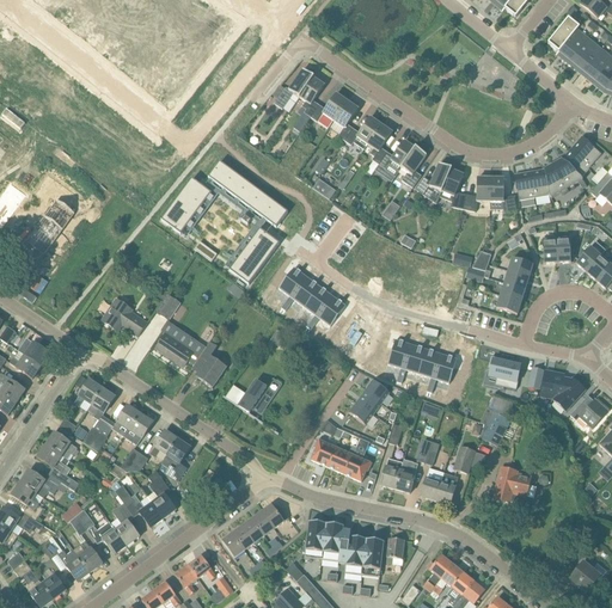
[(57,0),(51,8),(63,18),(78,0),(57,0)]
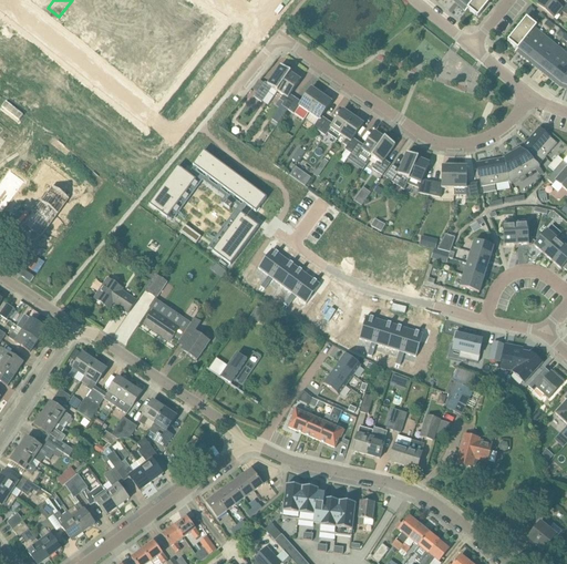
[(468,7),(477,14),(490,0),(472,0),(466,8),(465,9),(468,7)]
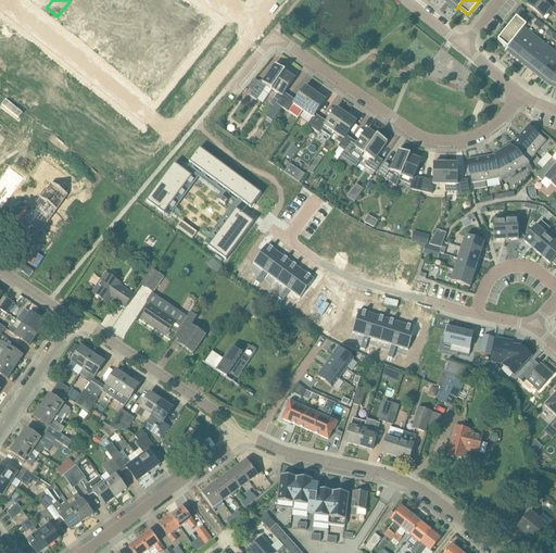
[(555,0),(529,0),(527,2),(543,16),(547,11),(550,13),(552,10),(555,13),(555,12),(555,0)]
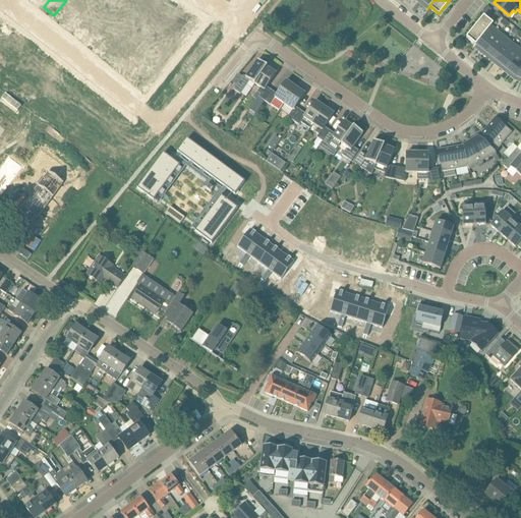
[(184,5),(178,13),(193,25),(199,17),(184,5)]
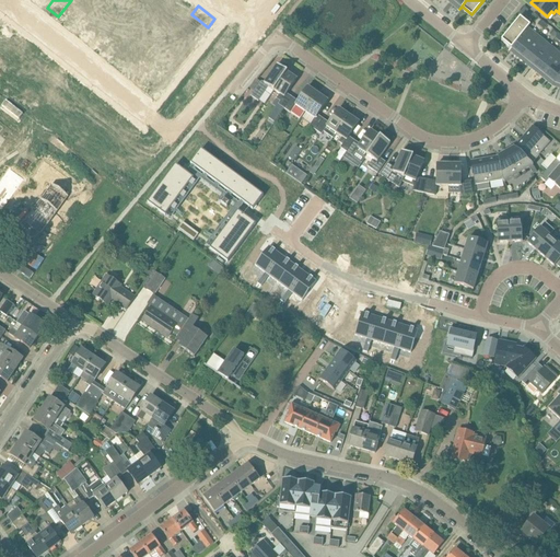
[(191,14),(185,23),(201,36),(208,27),(191,14)]
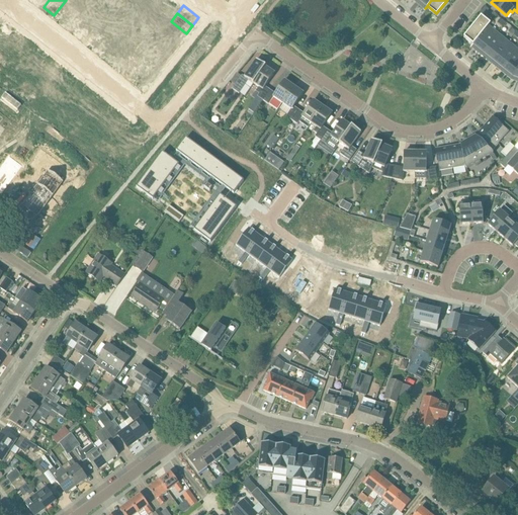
[(471,45),(489,23),(491,21),(482,13),(463,34),(472,41),(470,45),(471,46),(471,45)]
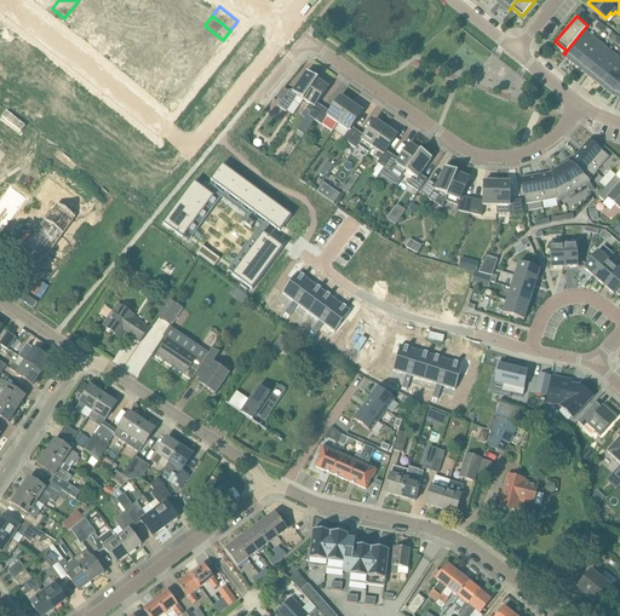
[(107,18),(92,38),(102,46),(118,27),(107,18)]
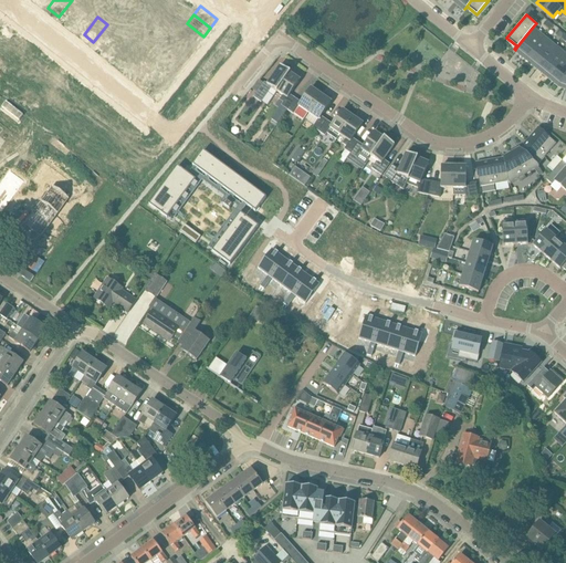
[(546,17),(543,21),(548,27),(553,21),(546,17)]
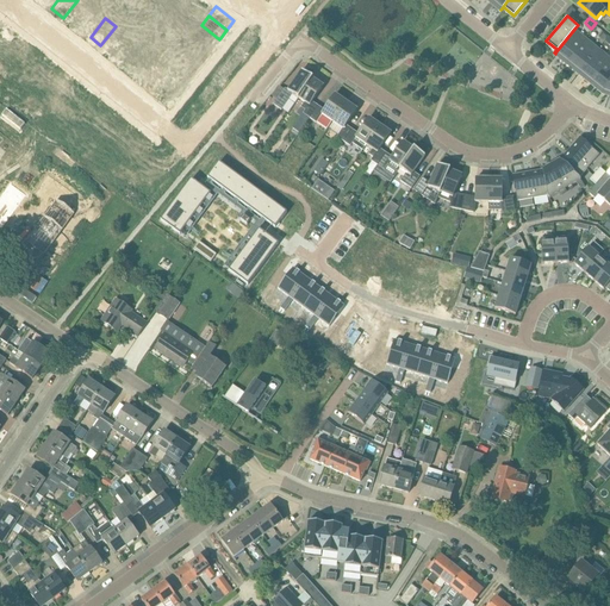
[(201,25),(194,33),(212,48),(219,39),(201,25)]
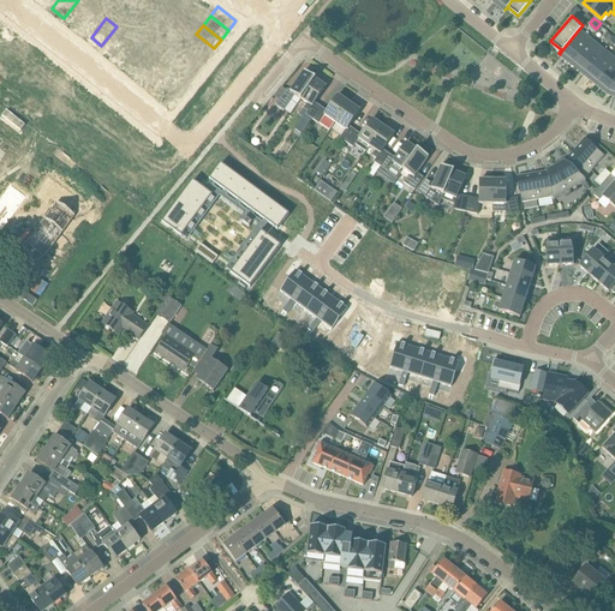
[(117,27),(101,46),(112,54),(126,35),(117,27)]
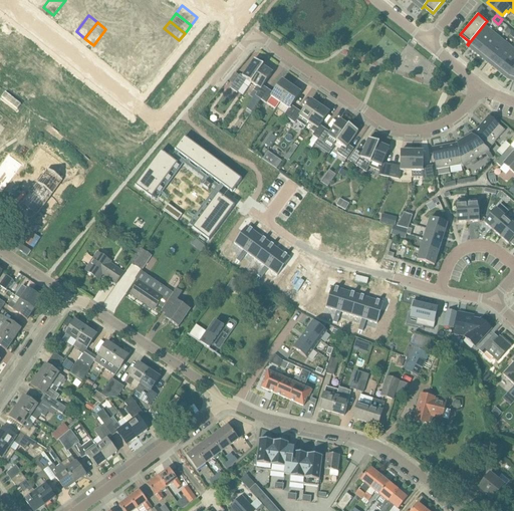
[(468,44),(477,51),(493,30),(485,23),(468,44)]
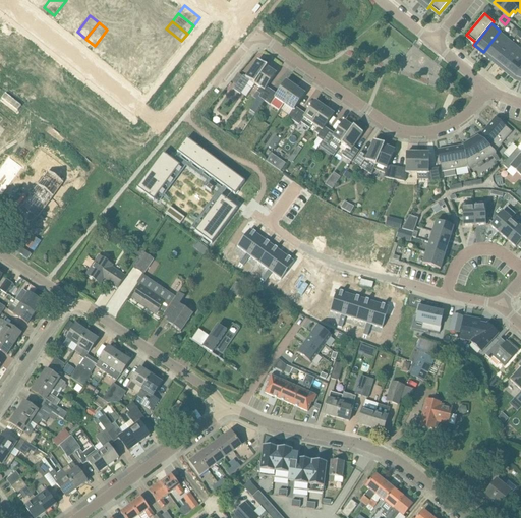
[(166,29),(160,37),(175,49),(181,41),(166,29)]
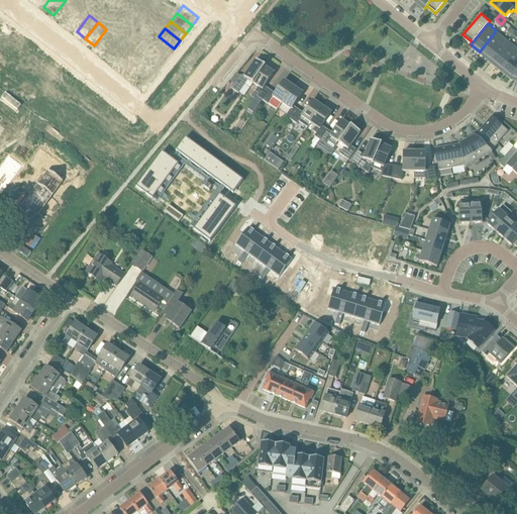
[(106,29),(94,45),(103,53),(115,36),(106,29)]
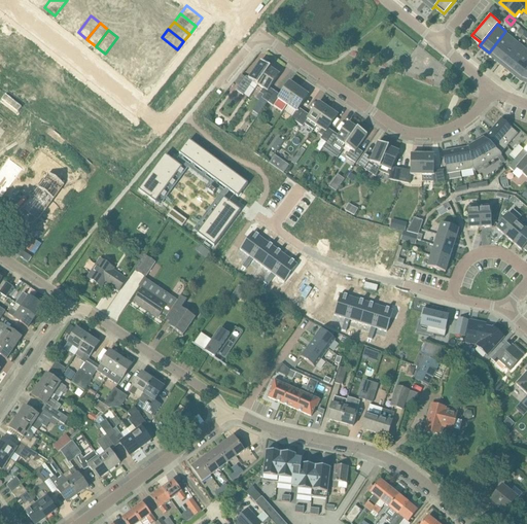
[(498,58),(500,61),(517,40),(505,31),(489,53),(497,59),(498,58)]
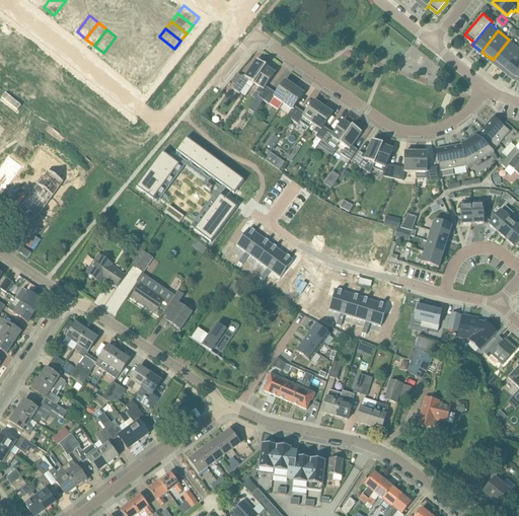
[(159,37),(153,44),(168,56),(174,49),(159,37)]
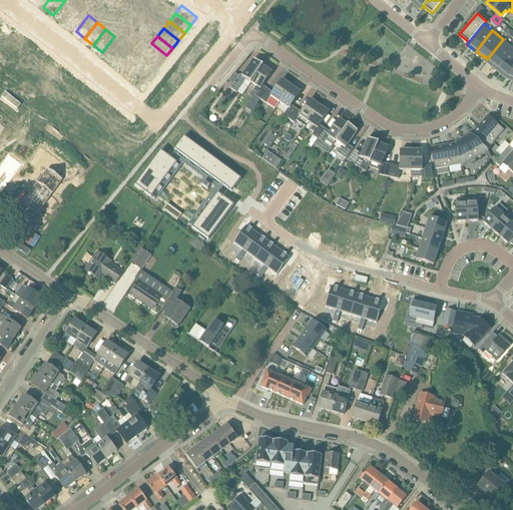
[(498,69),(512,50),(512,46),(503,39),(487,59),(490,61),(489,62),(498,69)]
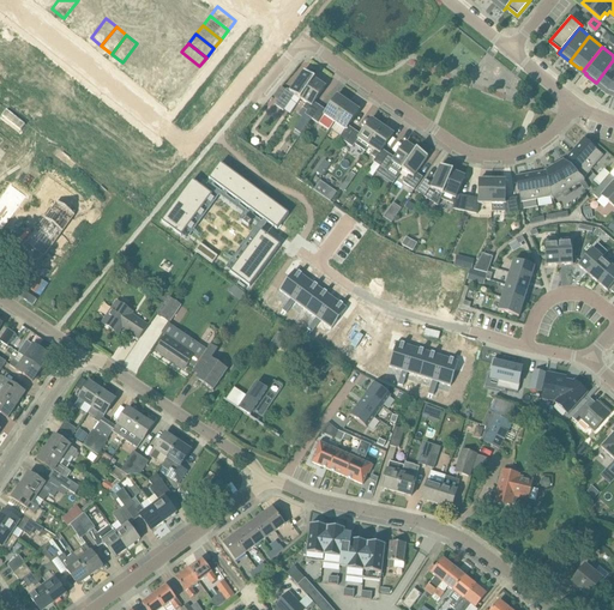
[(181,52),(174,61),(192,76),(199,66),(181,52)]
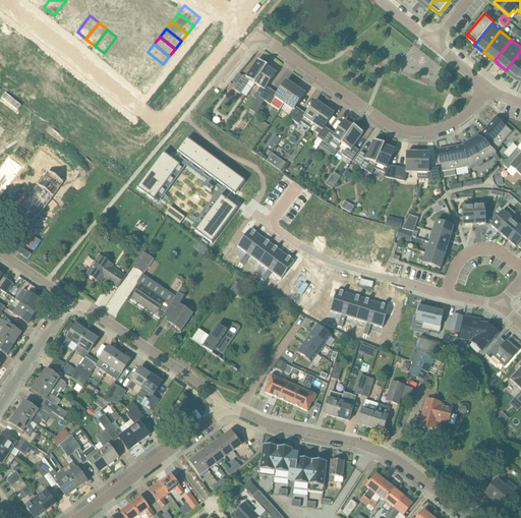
[(517,78),(517,76),(520,68),(520,51),(506,70),(515,77),(517,78)]
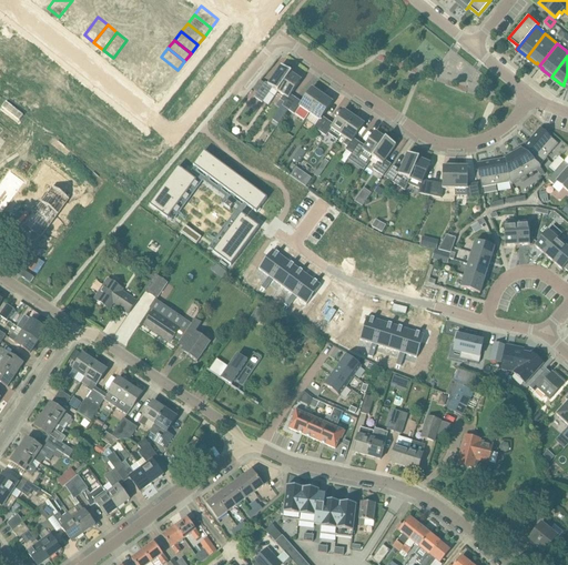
[(161,57),(154,64),(171,78),(178,70),(161,57)]
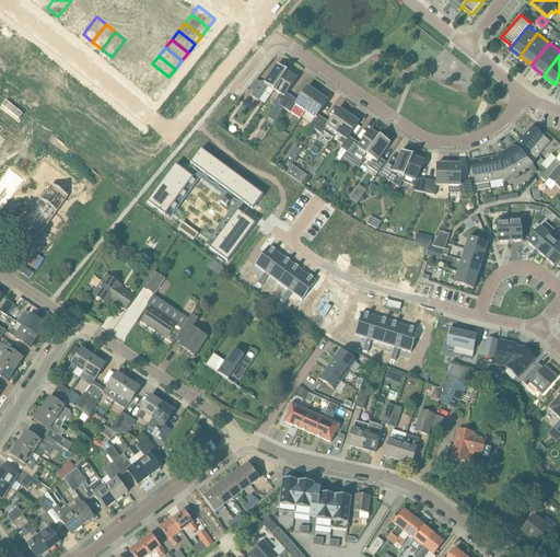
[(275,89),(275,88),(288,70),(288,69),(277,62),(265,81),(261,79),(261,80),(255,89),(252,93),(258,99),(268,84),(275,89)]
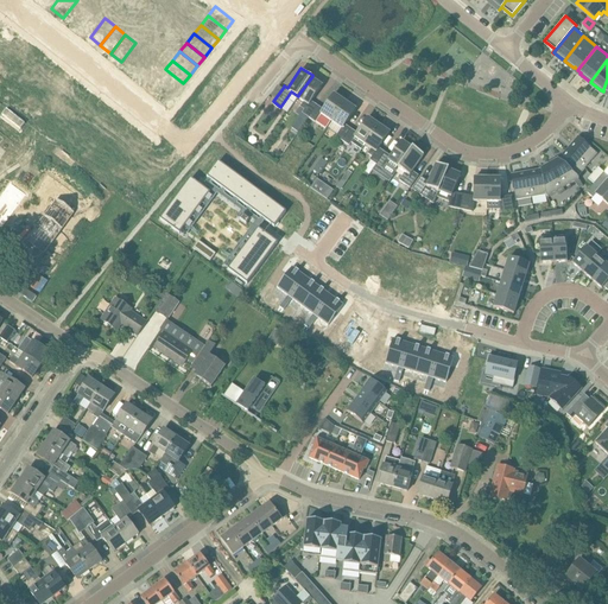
[(165,69),(158,78),(176,93),(183,83),(165,69)]
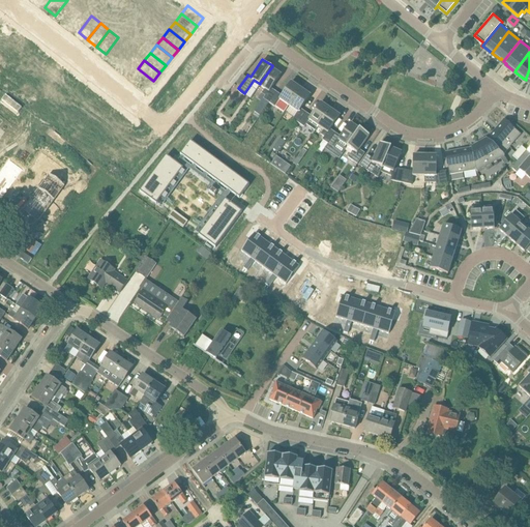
[(281,72),(272,66),(260,83),(265,86),(262,91),(265,93),(264,96),(269,100),(276,89),(271,86),(281,72)]
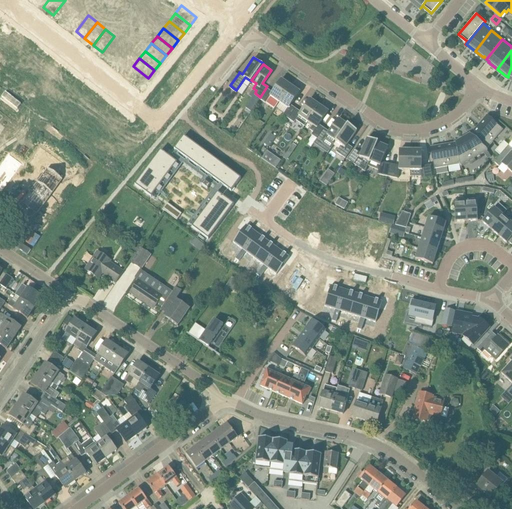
[(133,66),(126,73),(141,86),(148,78),(133,66)]
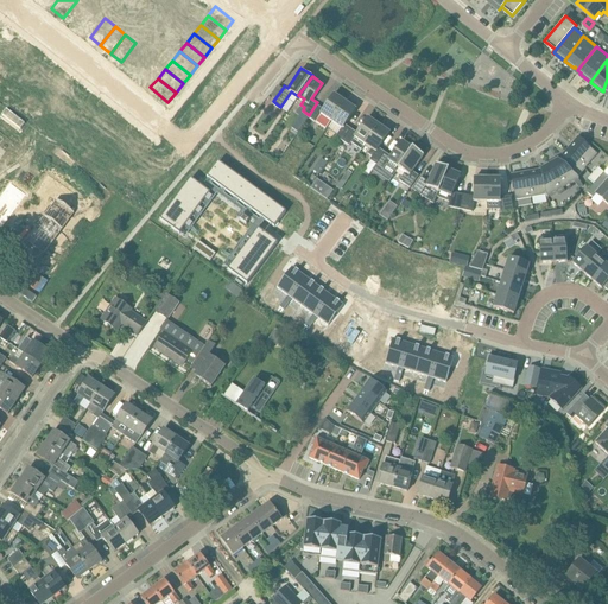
[(277,96),(284,87),(278,82),(271,93),(277,96)]
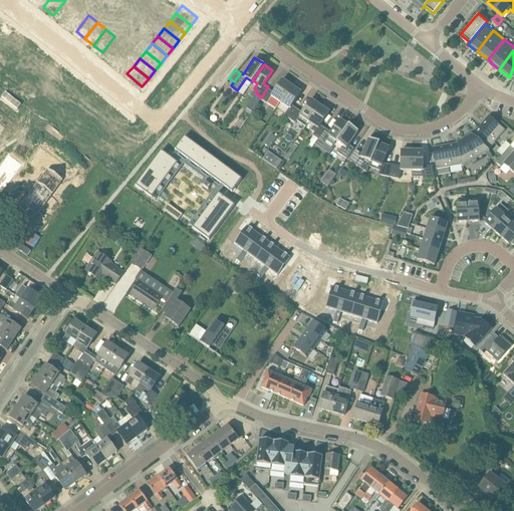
[(273,90),(268,86),(261,97),(267,101),(272,94),(280,100),(292,83),(283,77),(273,90)]
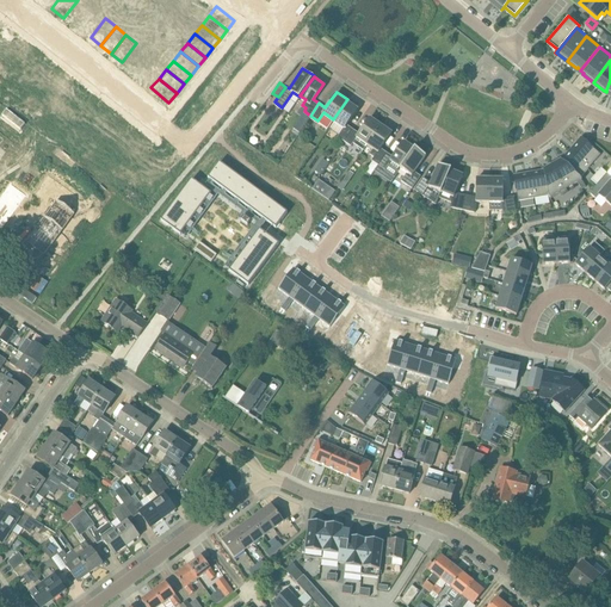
[(345,140),(353,127),(347,123),(358,106),(356,105),(357,103),(351,98),(350,101),(347,99),(333,119),(344,127),(338,135),(345,140)]
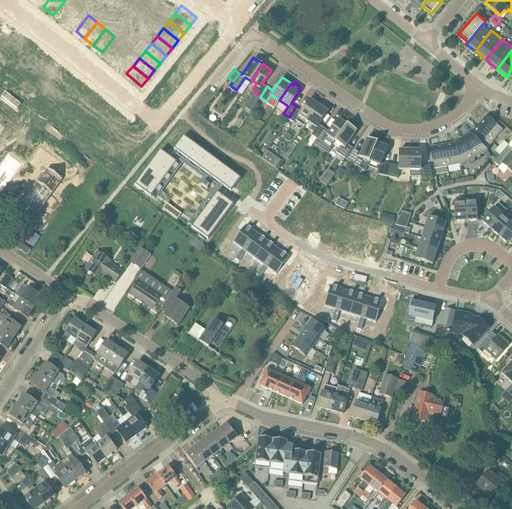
[(296,106),(289,117),(294,120),(296,118),(304,124),(308,119),(319,103),(310,97),(301,110),(296,106)]
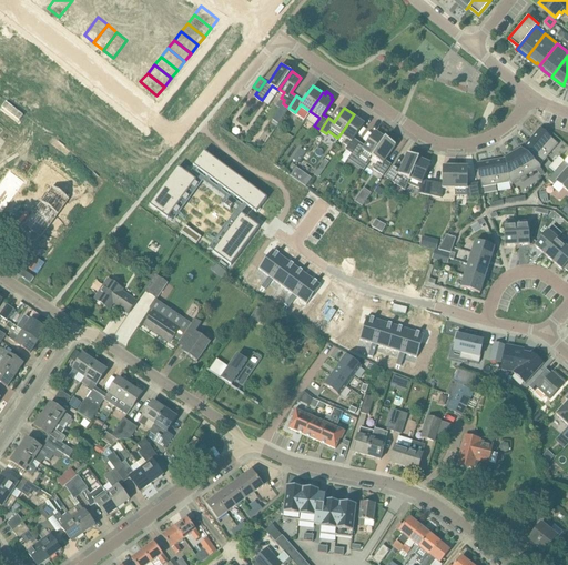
[(345,147),(352,151),(359,140),(354,135),(364,121),(362,119),(363,118),(357,114),(356,115),(354,114),(342,132),(347,137),(344,141),(347,144),(345,147)]
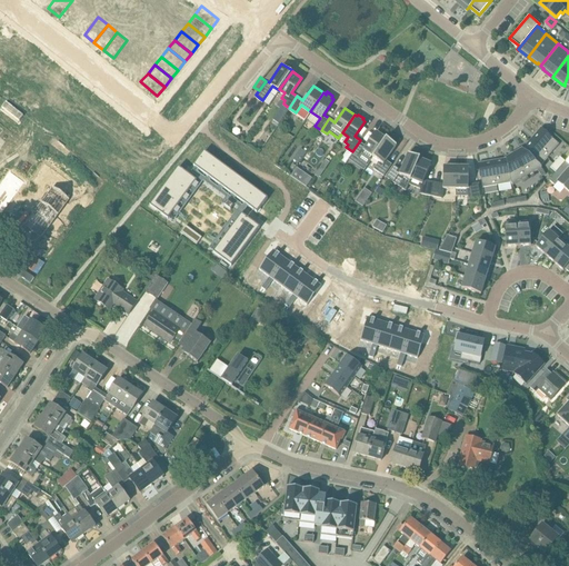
[(541,126),(531,137),(550,152),(559,141),(541,126)]
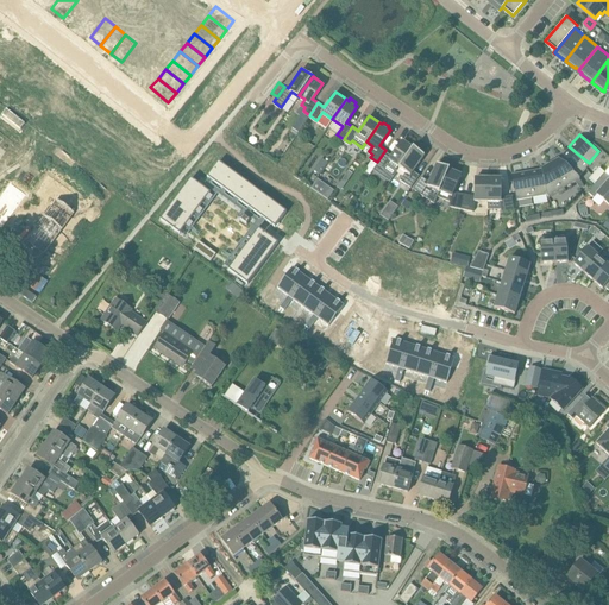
[(391,153),(385,150),(377,162),(384,166),(387,163),(396,170),(400,165),(414,145),(402,138),(391,153)]
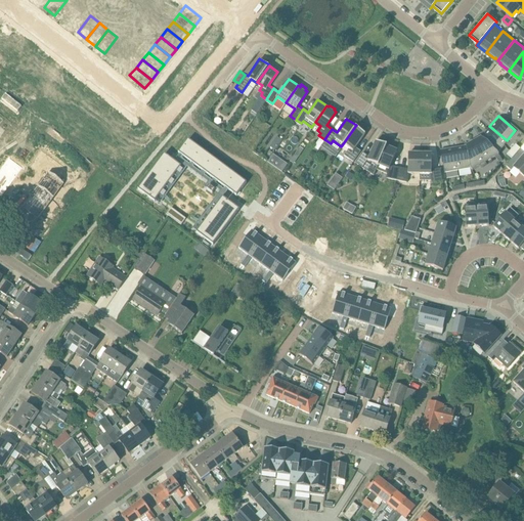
[(356,125),(344,142),(349,146),(344,154),(353,160),(361,149),(356,145),(365,131),(356,125)]
